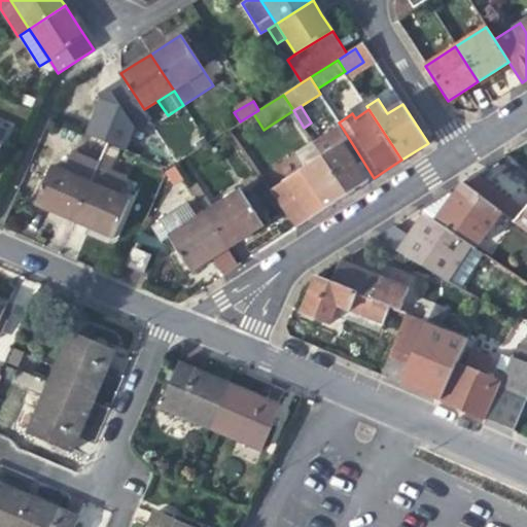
[(374,178),(343,129),(336,133),(326,139),(334,150),(344,144),(367,182),(374,178)]
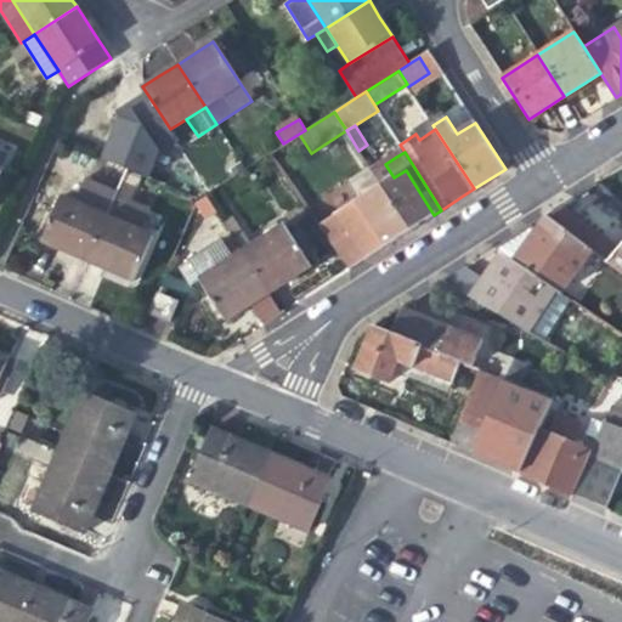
[(367,163),(372,171),(411,230),(423,221),(434,215),(406,170),(394,177),(385,164),(379,156),(367,163)]
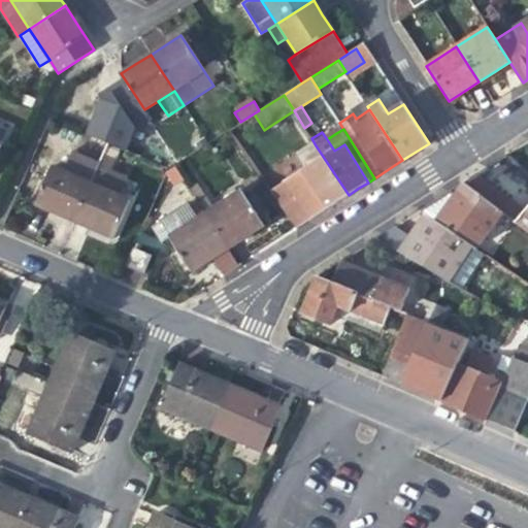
[(271,191),(296,229),(323,211),(349,195),(316,145),(287,164),(295,176),(271,191)]
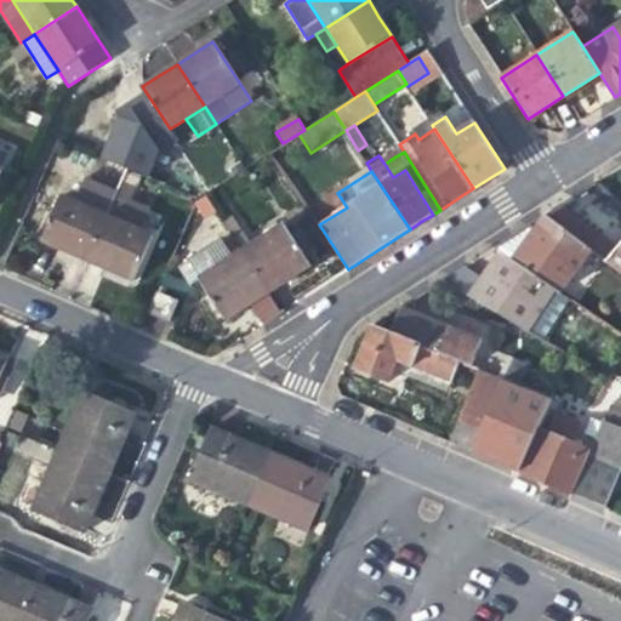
[(63,250),(87,260),(114,198),(81,183),(74,201),(61,195),(41,240),(63,250)]
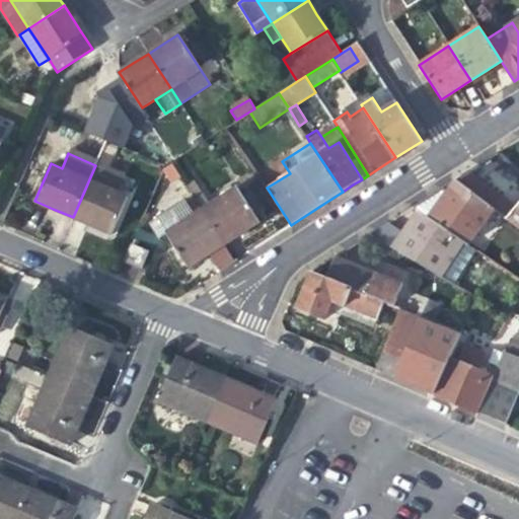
[(180,176),(171,162),(161,168),(170,182),(180,176)]
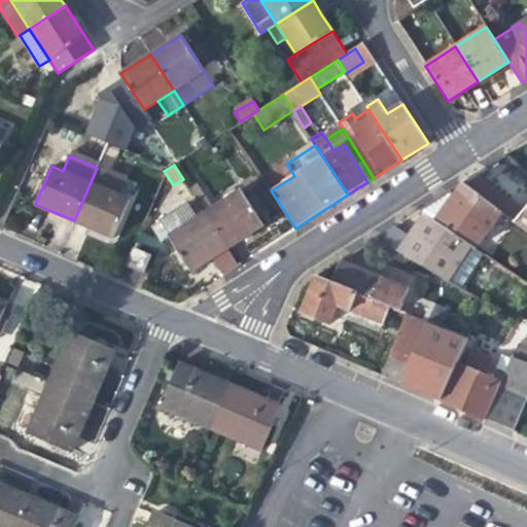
[(129,181),(97,168),(74,220),(93,229),(113,238),(130,199),(123,196),(129,181)]
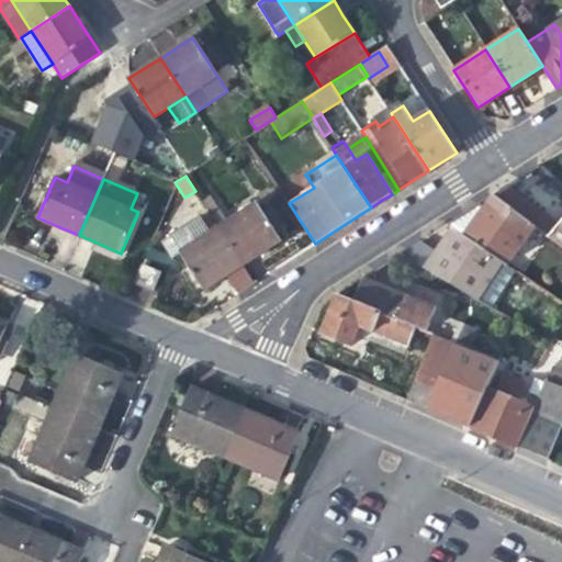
[(559,222),(507,186),(493,194),(536,227),(548,236),(559,222)]
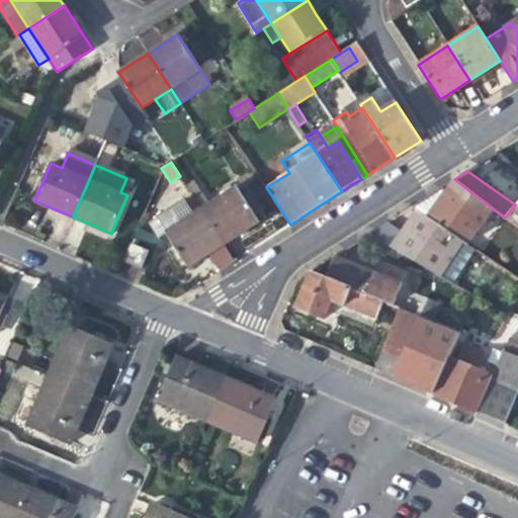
[(467,245),(494,209),(454,179),(435,191),(411,207),(417,211),(463,242),(467,245)]
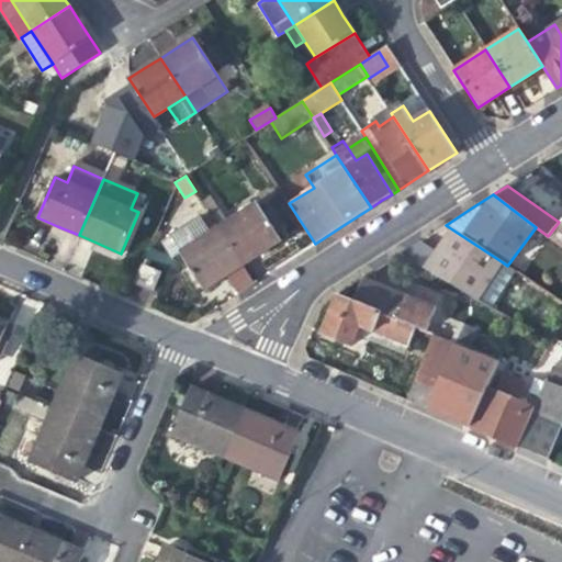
[(204,204),(209,211),(243,265),(263,251),(281,240),(256,202),(227,220),(213,198),(204,204)]
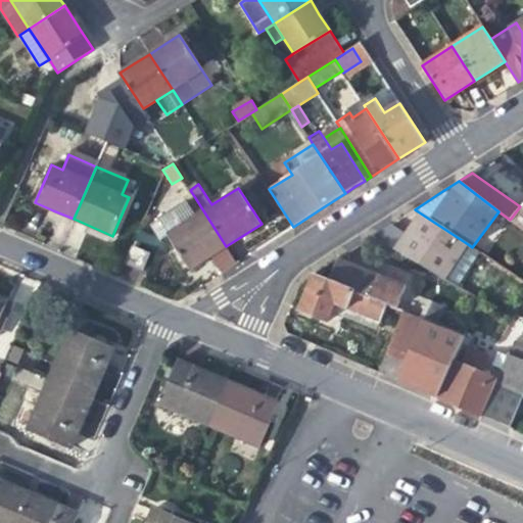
[(210,256),(226,246),(194,196),(159,219),(191,269),(210,256)]
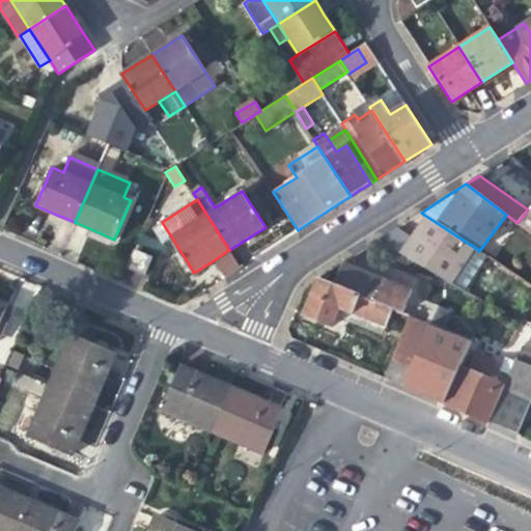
[(518,223),(530,233),(530,206),(528,210),(518,223)]
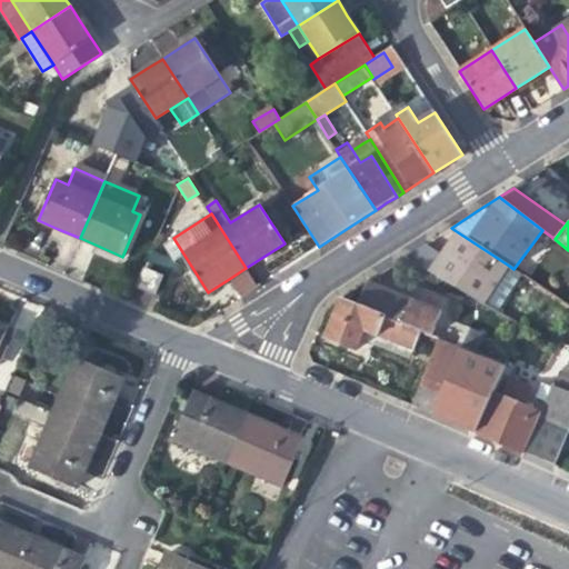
[(458,232),(447,247),(430,271),(481,302),(485,305),(509,266),(458,232)]
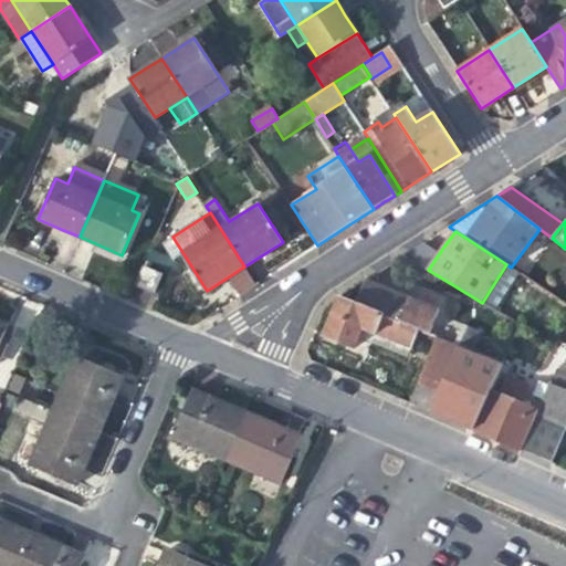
[(420,264),(428,270),(444,245),(437,241),(430,251),(420,264)]
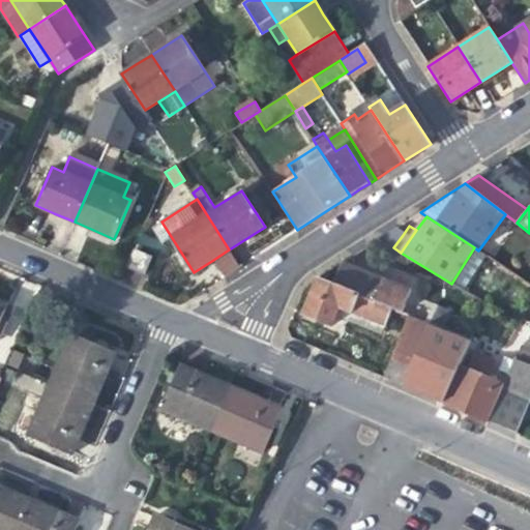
[(489,258),(478,251),(474,247),(451,284),(467,293),(489,258)]
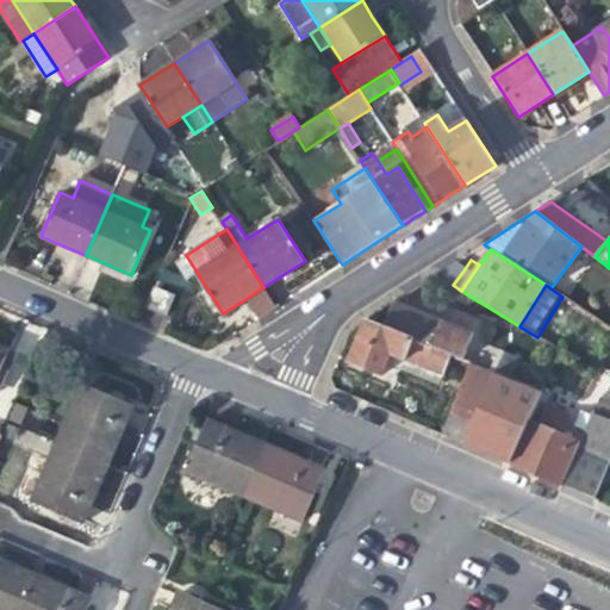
[(148,309),(163,316),(173,296),(157,288),(148,309)]
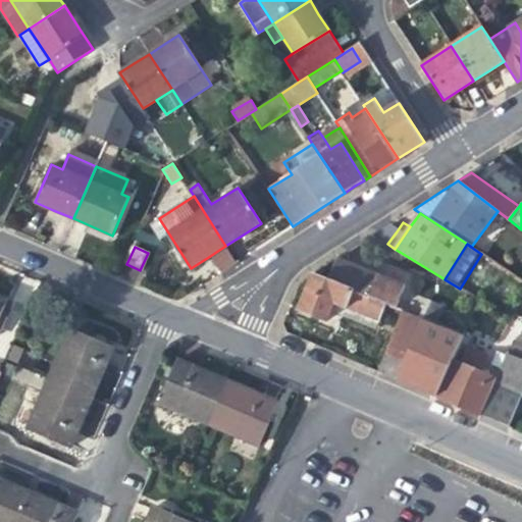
[(331,270),(327,278),(387,304),(397,308),(406,286),(336,258),(331,270)]
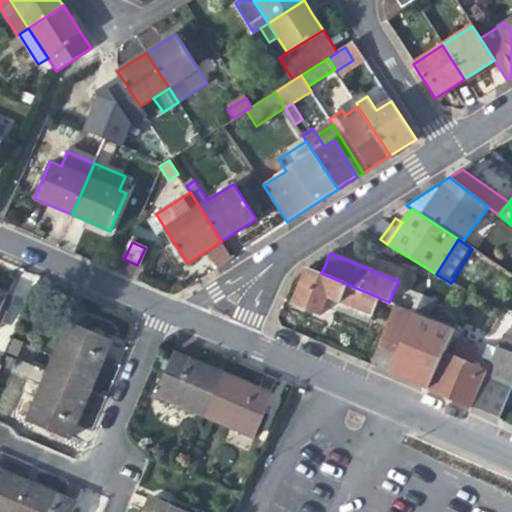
[(373,315),(380,298),(321,273),(307,267),(300,285),(293,303),(322,315),(326,306),(329,297),(373,315)]
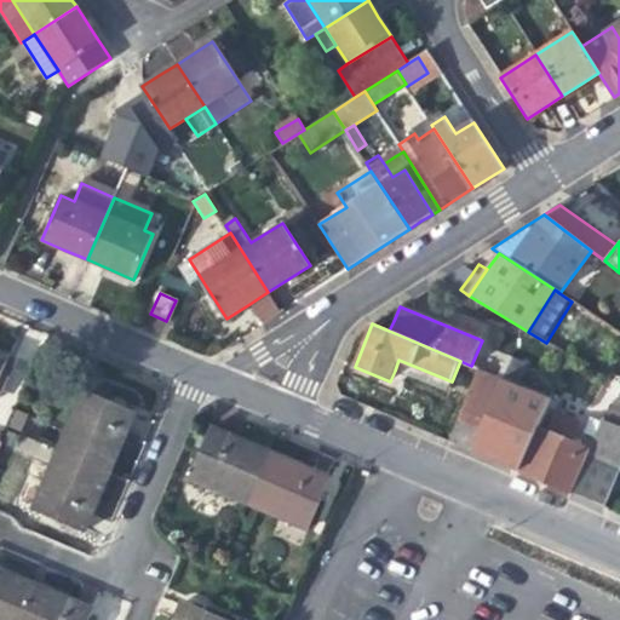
[(528,362),(567,383),(578,361),(546,343),(528,332),(524,329),(511,355),(528,362)]
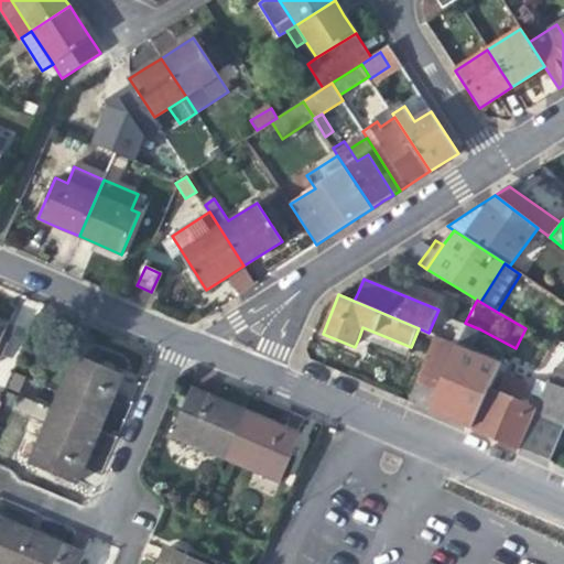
[(472,350),(480,329),(465,323),(462,331),(438,321),(433,335),(435,336),(457,345),(472,350)]
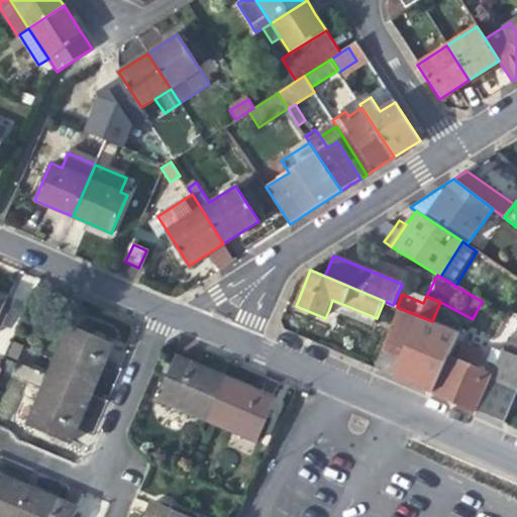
[(373,326),(377,318),(332,300),(329,309),(354,319),(373,326)]
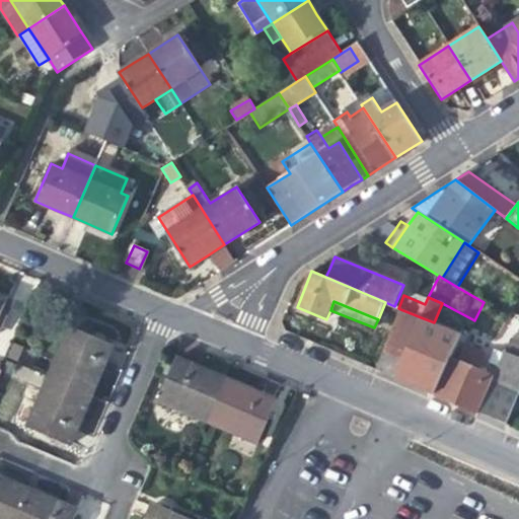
[(400,309),(375,369),(395,378),(421,317),(400,309)]
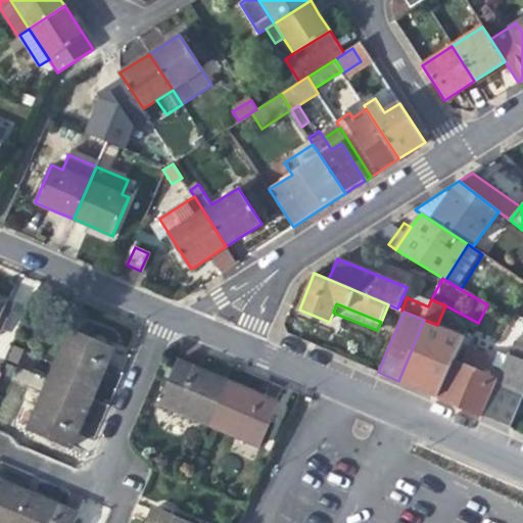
[(424,320),(398,381),(417,388),(438,397),(454,362),(464,336),(437,325),(424,320)]
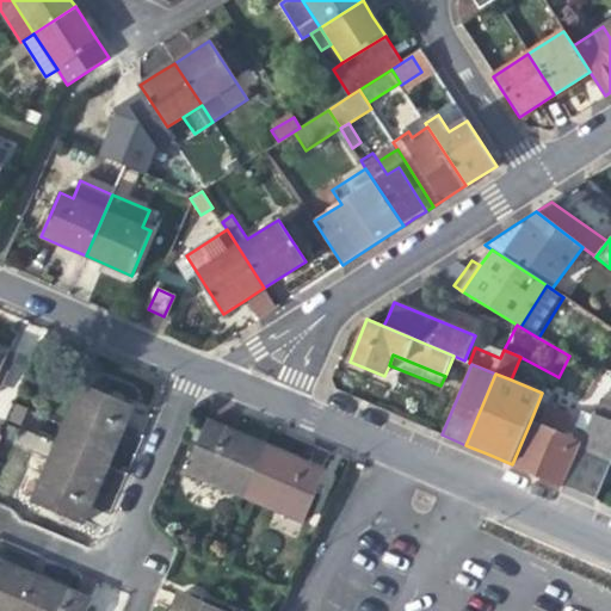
[(81,386),(55,444),(107,467),(117,443),(133,407),(81,386)]
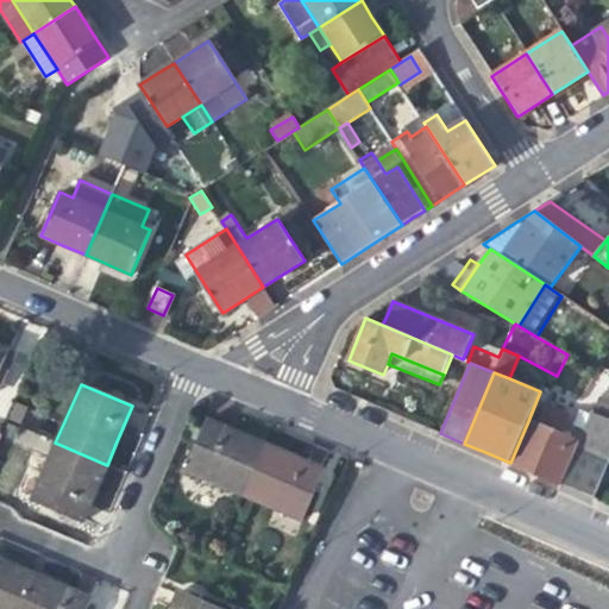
[(608,395),(604,394),(595,414),(608,420),(608,395)]
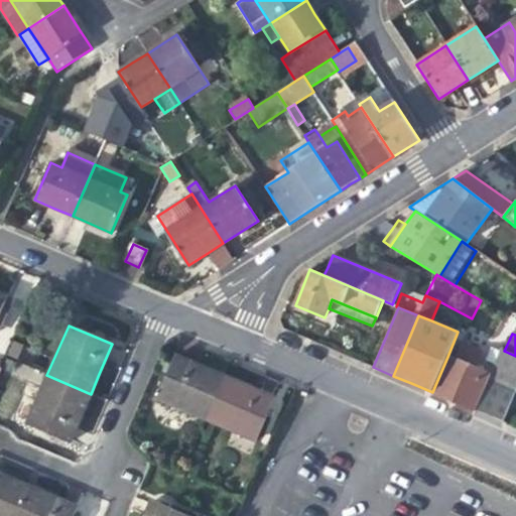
[(491,374),(476,410),(490,416),(503,421),(515,391),(515,356),(504,351),(501,350),(491,374)]
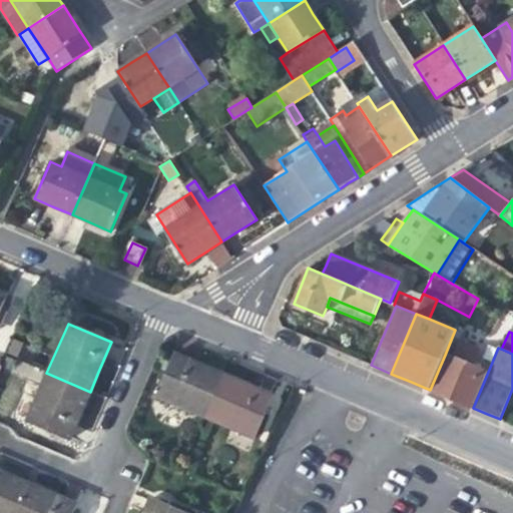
[(156,397),(204,418),(223,374),(204,366),(175,353),(156,397)]
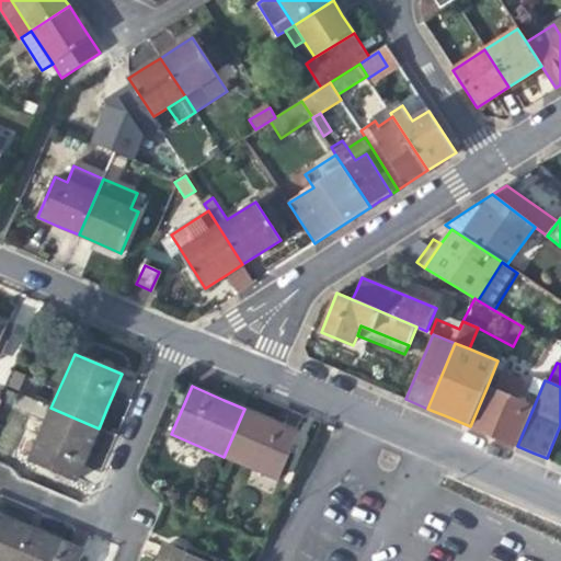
[(487,388),(470,426),(494,436),(517,446),(534,407),(487,388)]
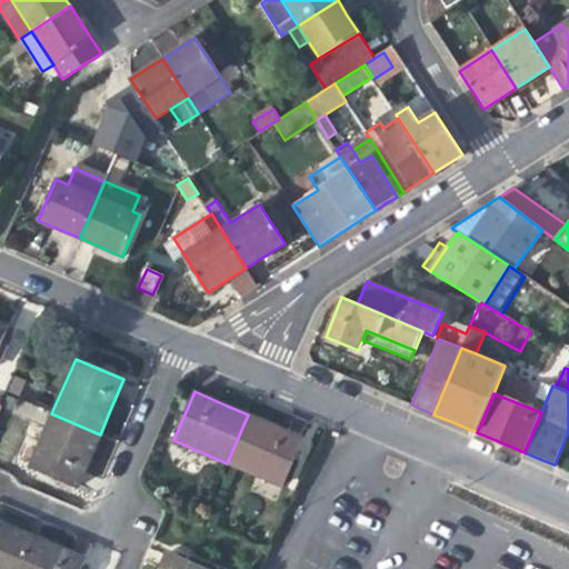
[(89,461),(100,435),(51,413),(28,467),(77,488),(89,461)]
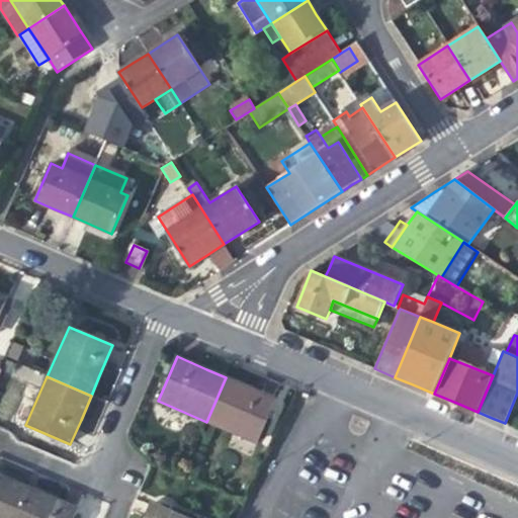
[(255,391),(226,377),(206,422),(257,443),(276,400),(255,391)]
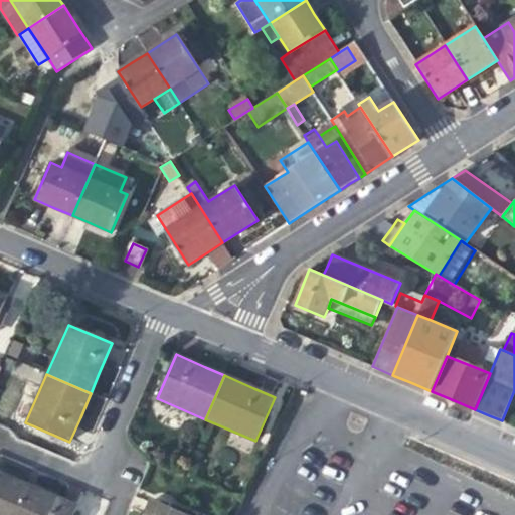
[(0,514),(13,514),(26,485),(9,478),(0,473),(0,514)]
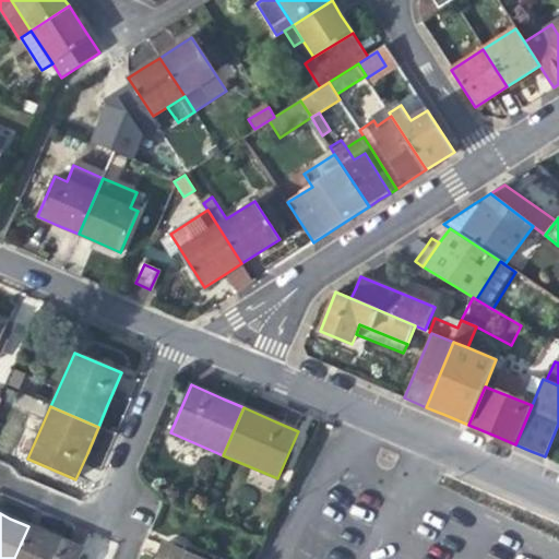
[(59,539),(28,526),(14,558),(79,558),(83,550),(59,539)]
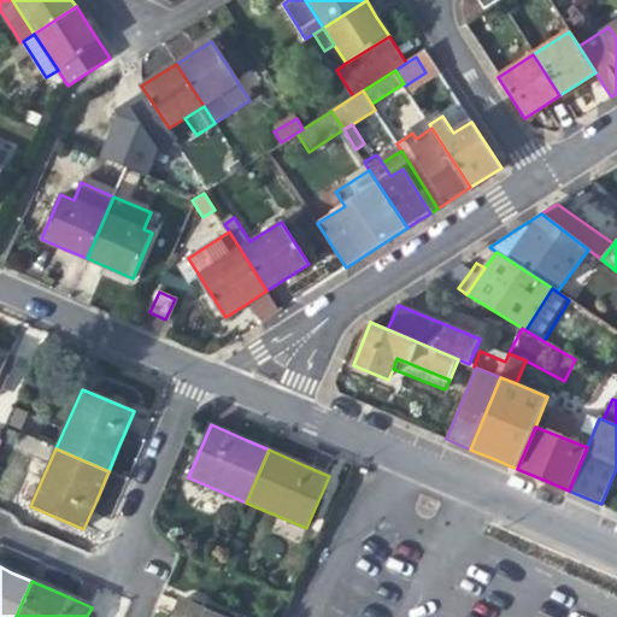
[(171,616),(222,616),(180,599),(171,616)]
